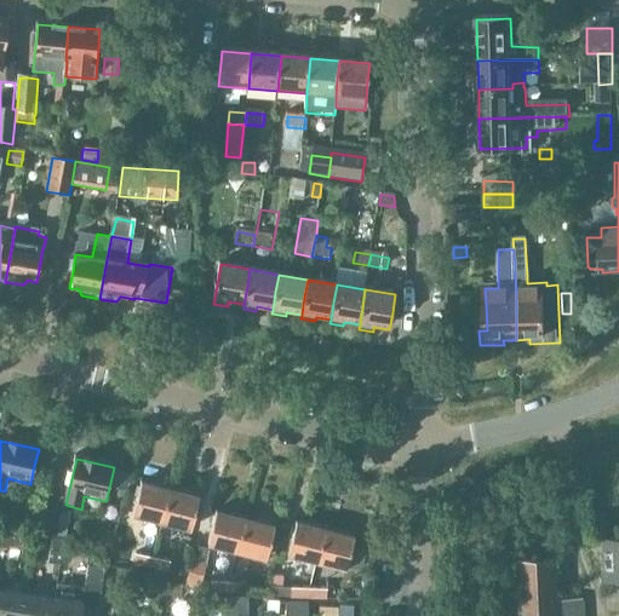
[(130,476),(114,472),(110,488),(126,491),(130,476)]
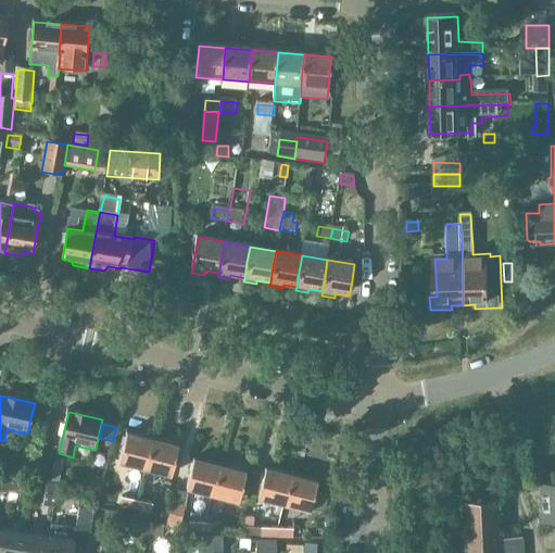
[(120,464),(146,472),(153,441),(127,435),(120,464)]
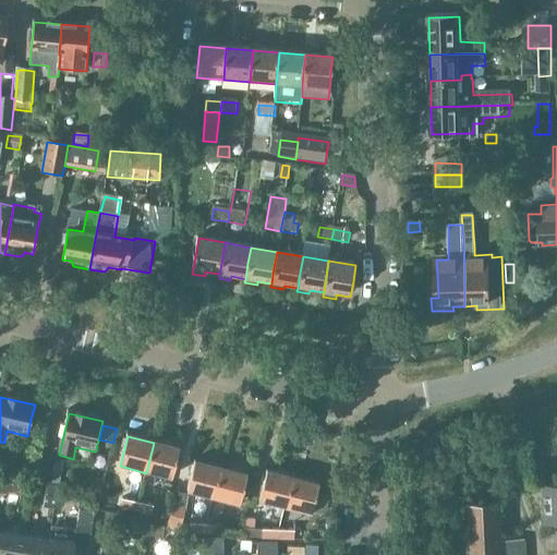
[(154,443),(146,473),(172,481),(180,449),(154,443)]
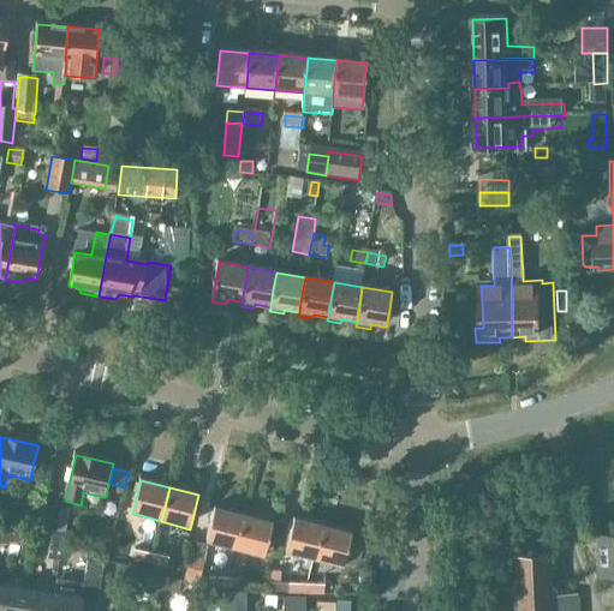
[(49,534),(49,533),(55,505),(43,503),(36,532),(49,534)]
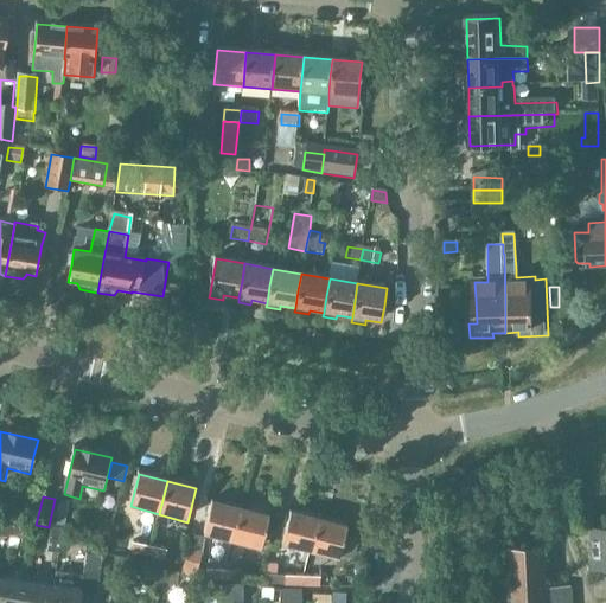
[(49,526),(52,527),(61,528),(67,501),(55,499),(49,526)]
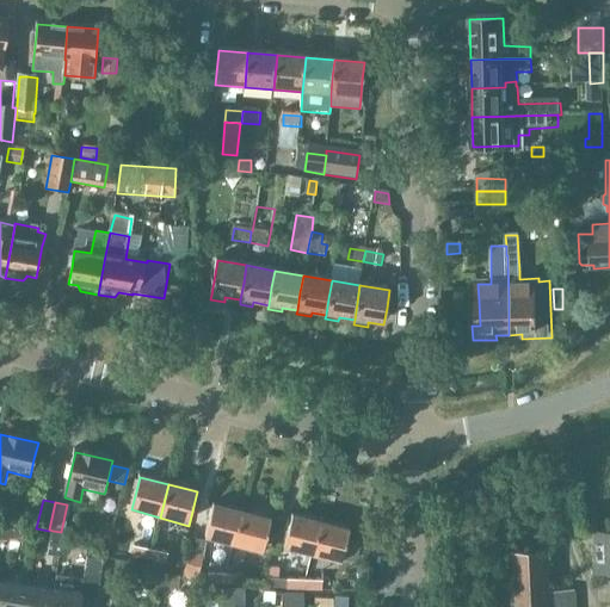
[(205,539),(234,546),(242,513),(214,506),(205,539)]
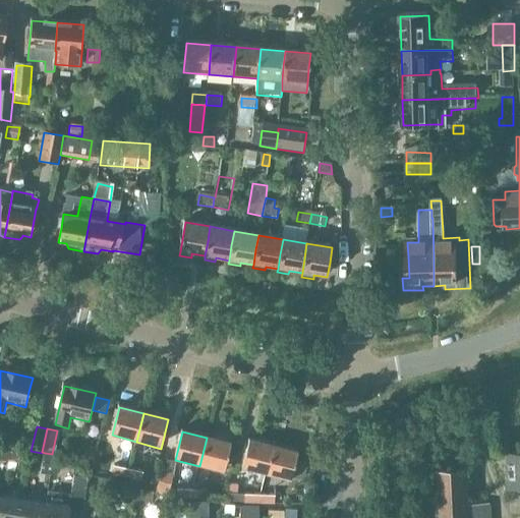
[(207,438),(199,466),(224,472),(231,444),(207,438)]
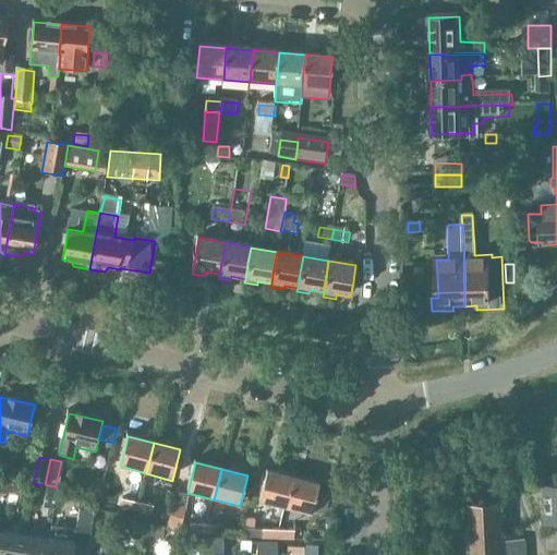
[(259,502),(286,509),(293,479),(267,472),(259,502)]
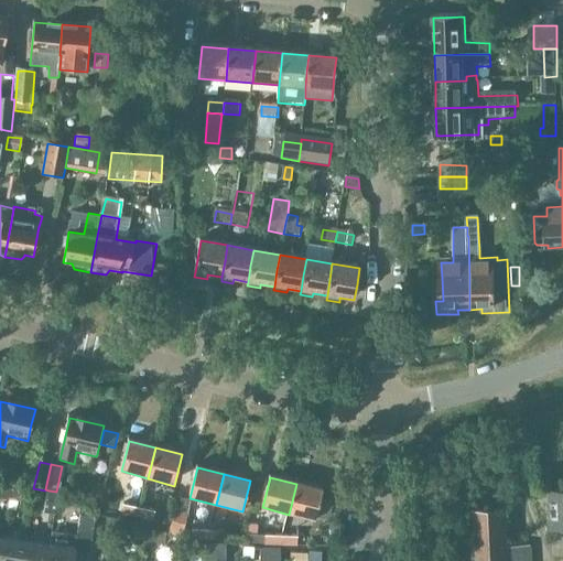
[(296,484),(289,515),(315,521),(323,491),(296,484)]
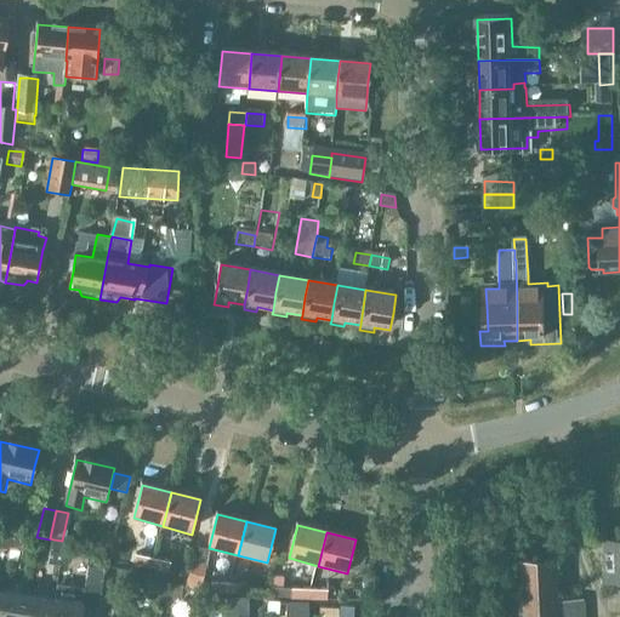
[(0,543),(0,550),(11,553),(13,540),(1,537),(0,543)]
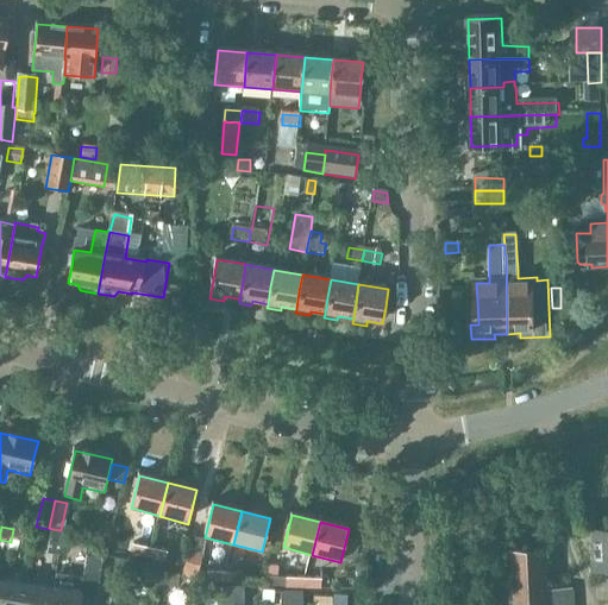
[(13,529),(11,542),(24,544),(27,531),(13,529)]
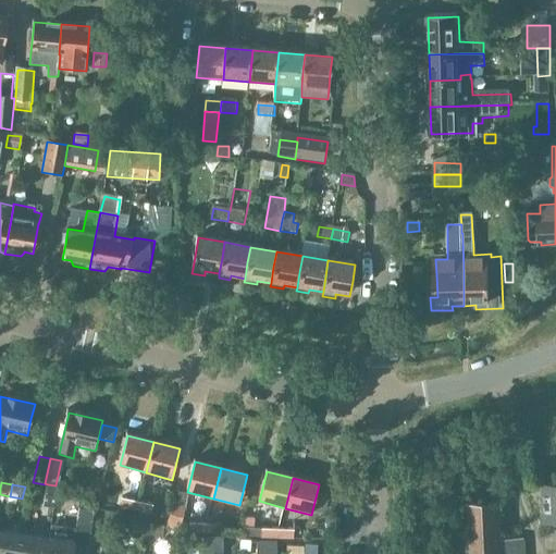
[(56,485),(48,484),(46,496),(59,499),(61,487),(56,485)]
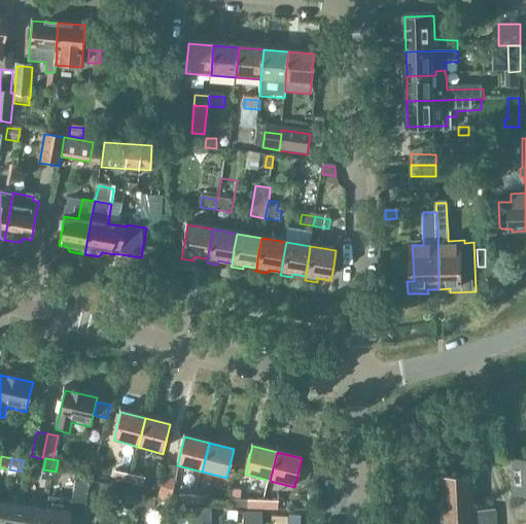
[(525,460),(513,462),(514,494),(525,493),(525,460)]
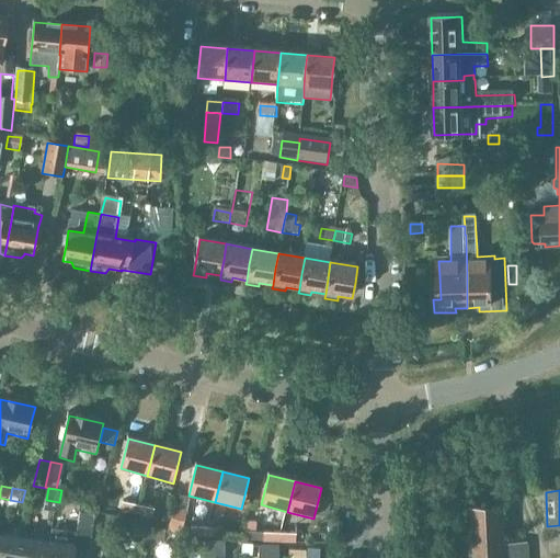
[(122,515),(136,519),(138,508),(124,503),(122,515)]
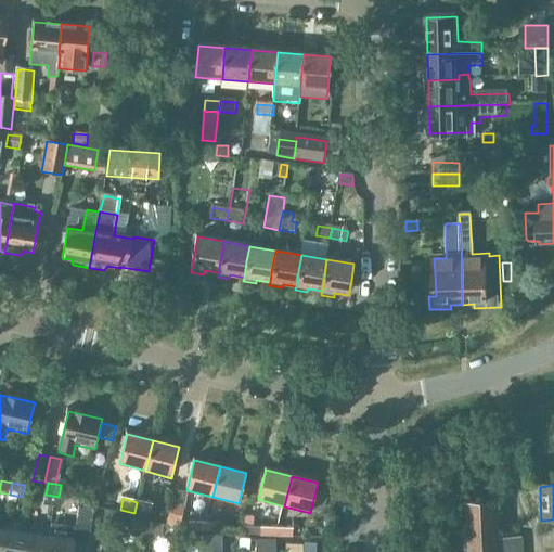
[(137,502),(134,513),(153,516),(156,506),(137,502)]
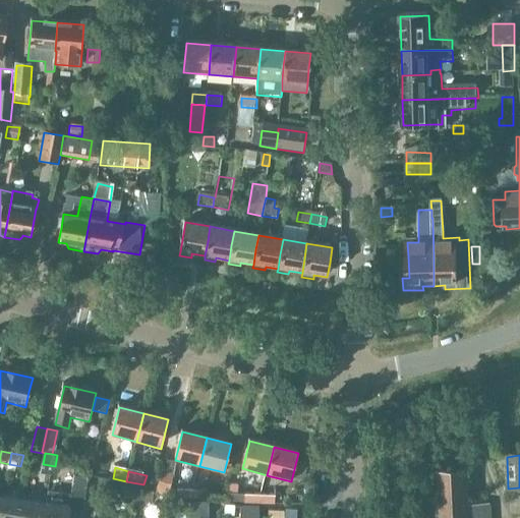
[(492,517),(492,505),(468,507),(466,471),(431,472),(434,511),(415,513),(415,517),(492,517)]
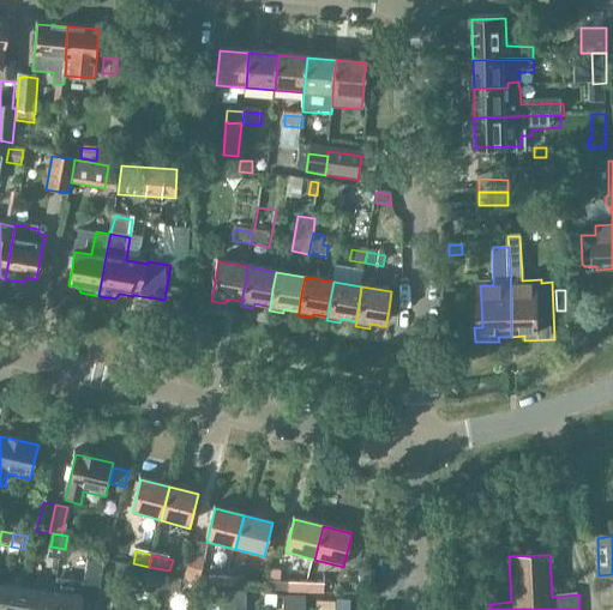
[(192,560),(184,585),(197,587),(199,587),(205,563),(192,560)]
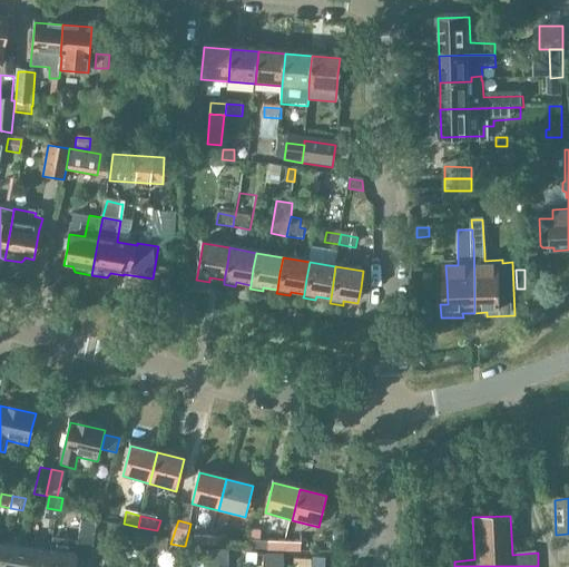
[(51,554),(49,566),(75,566),(76,558),(91,561),(97,526),(82,522),(78,544),(54,539),(52,547),(52,550),(51,550),(50,554),(51,554)]
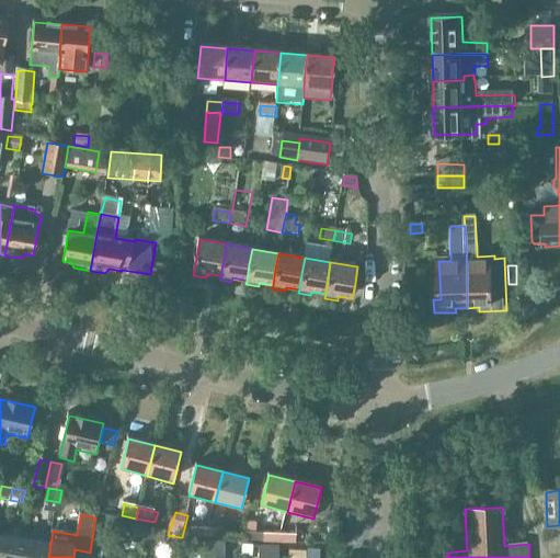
[(247,524),(247,533),(255,534),(256,524),(247,524)]
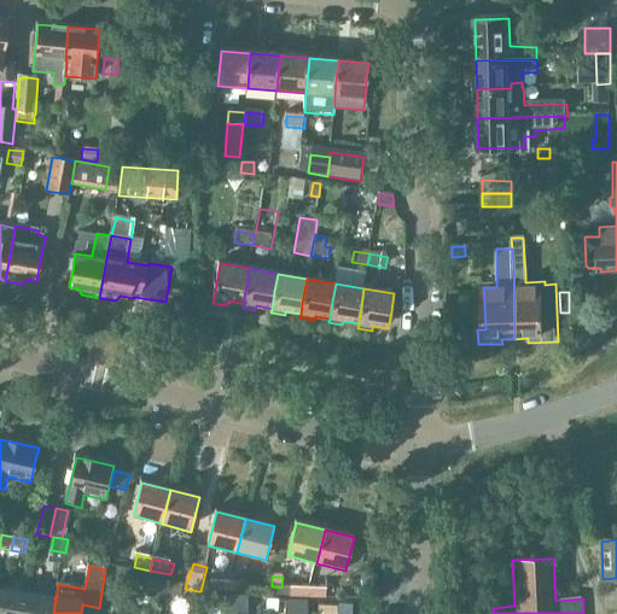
[(149,580),(147,592),(164,595),(167,584),(149,580)]
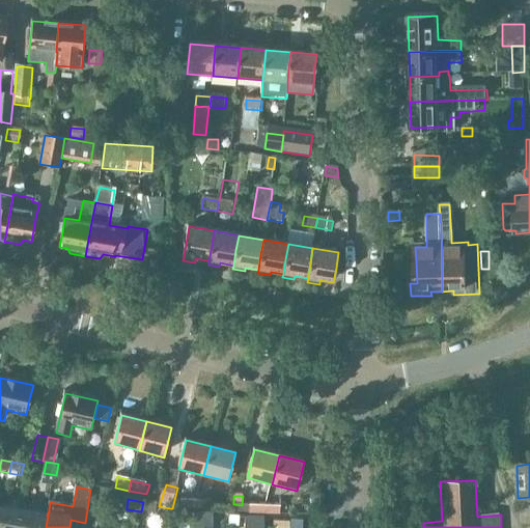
[(182,510),(195,511),(196,501),(182,500),(182,510)]
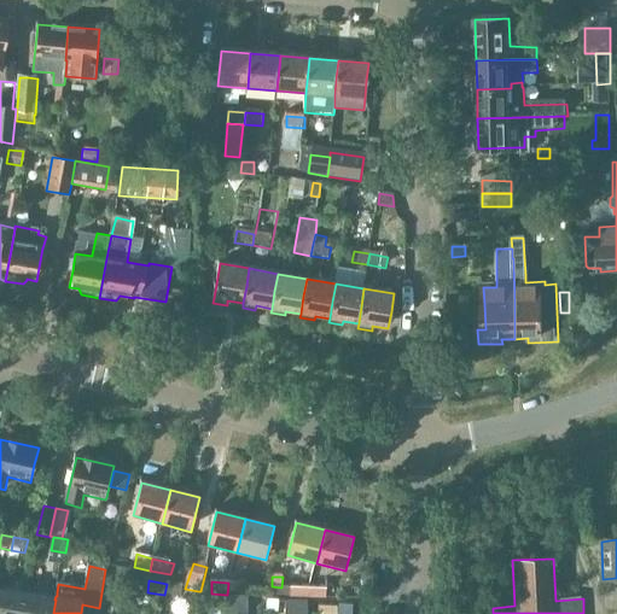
[(228,583),(227,595),(246,595),(248,584),(228,583)]
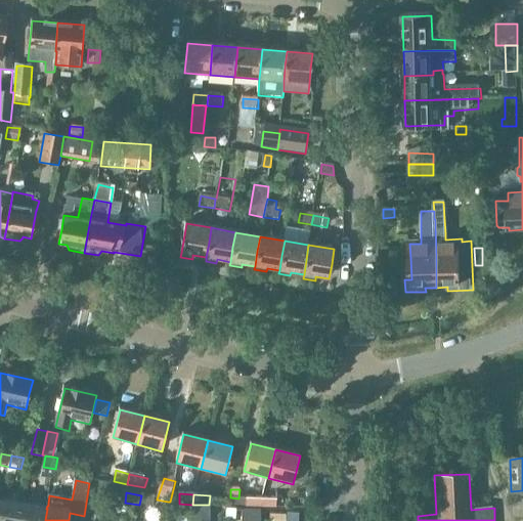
[(156,497),(141,495),(139,505),(154,507),(156,497)]
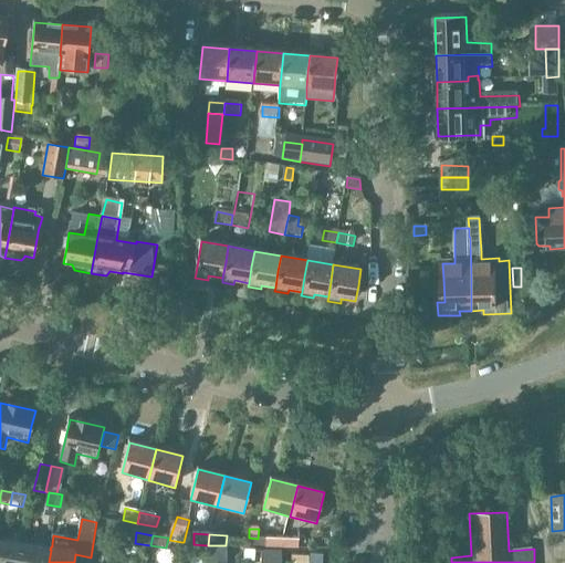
[(248,548),(282,551),(282,540),(268,539),(258,539),(249,538),(248,548)]
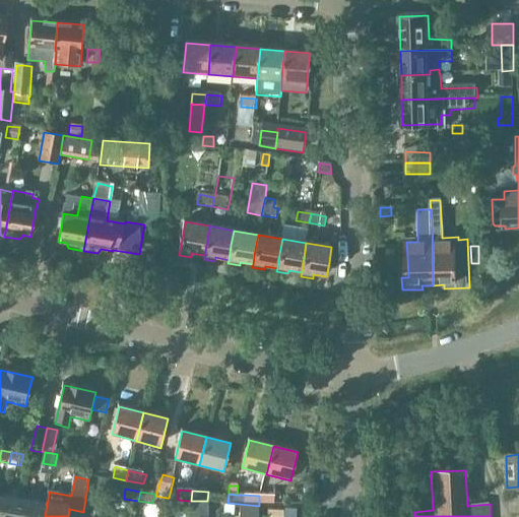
[(259,496),(259,506),(275,507),(275,496),(259,496)]
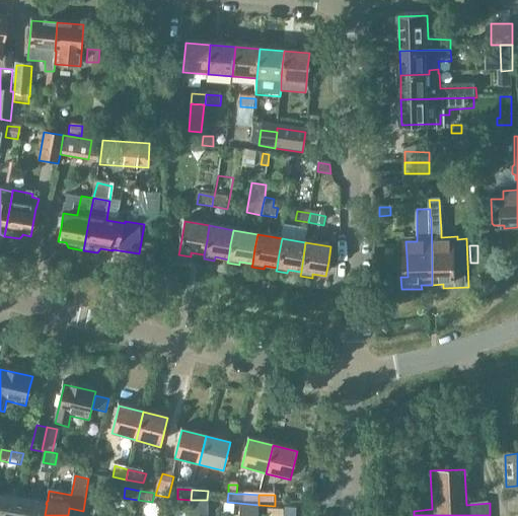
[(23,515),(25,500),(4,497),(1,515),(23,515)]
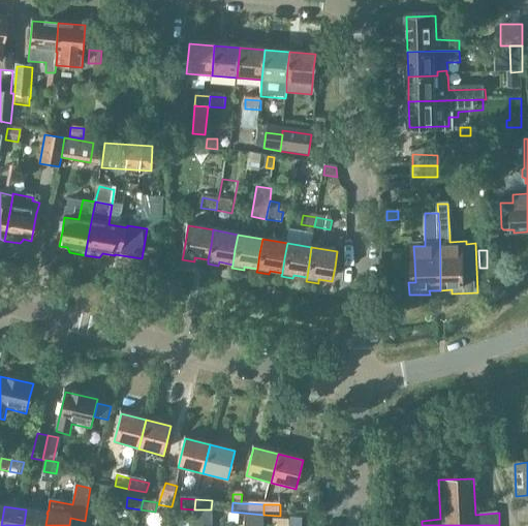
[(45,525),(48,514),(47,514),(26,509),(24,525),(45,525)]
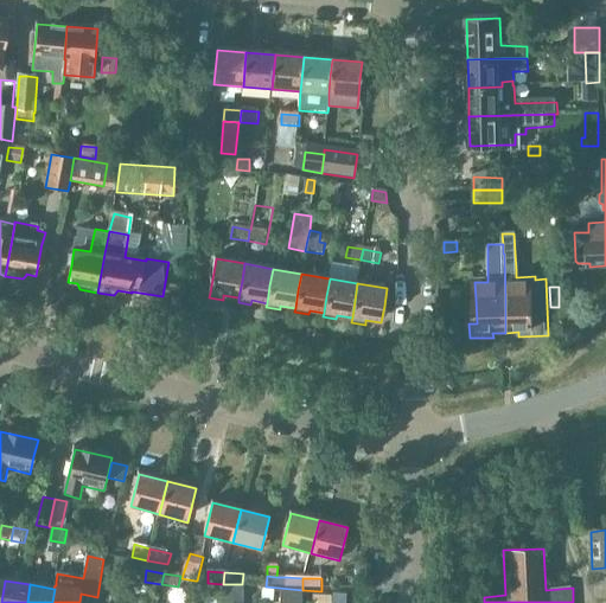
[(235,602),(235,588),(223,588),(222,602),(235,602)]
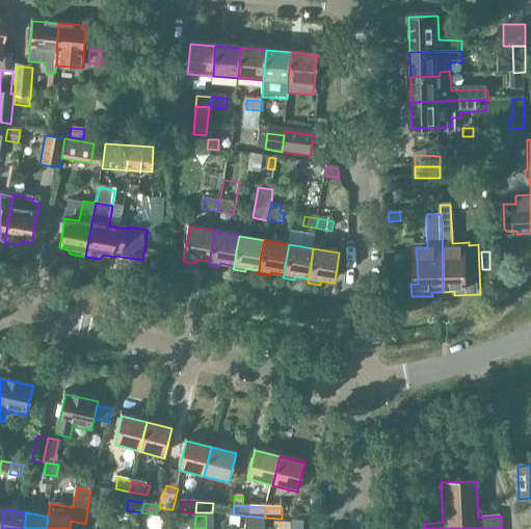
[(215,517),(206,516),(206,528),(214,528),(215,517)]
